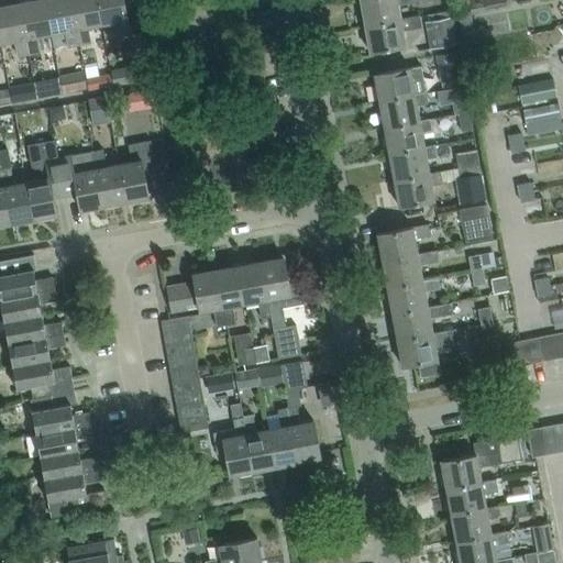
[(52,33),(45,0),(34,0),(35,2),(21,4),(30,54),(41,52),(37,36),(52,33)]
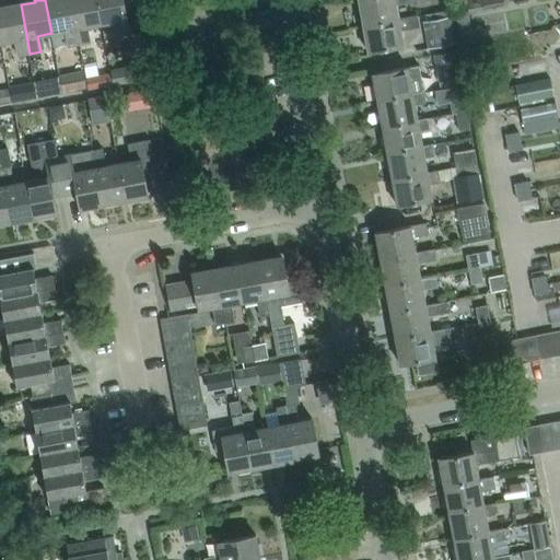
[(45,0),(51,33),(54,47),(68,44),(68,46),(80,44),(71,0),(45,0)]
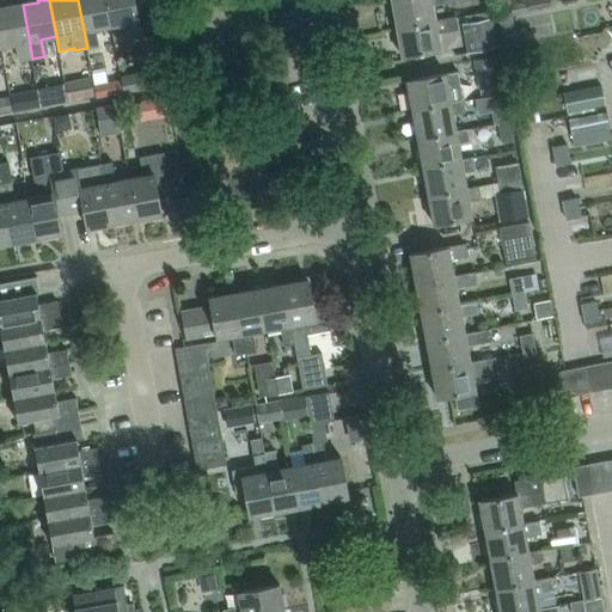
[(111,26),(106,0),(78,0),(87,48),(98,46),(96,29),(111,26)]
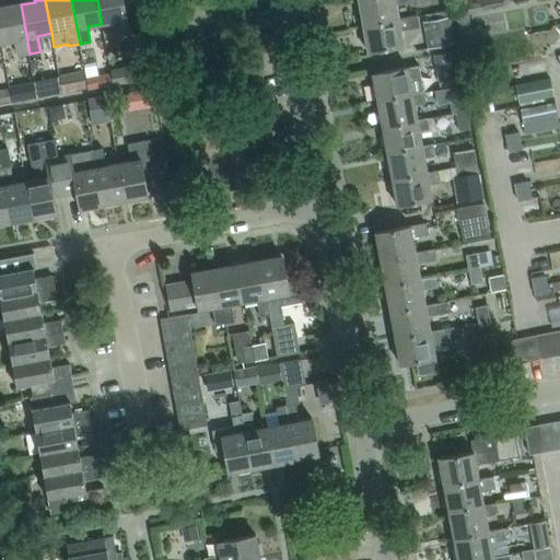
[(97,0),(102,24),(116,21),(119,37),(144,32),(138,0),(97,0)]
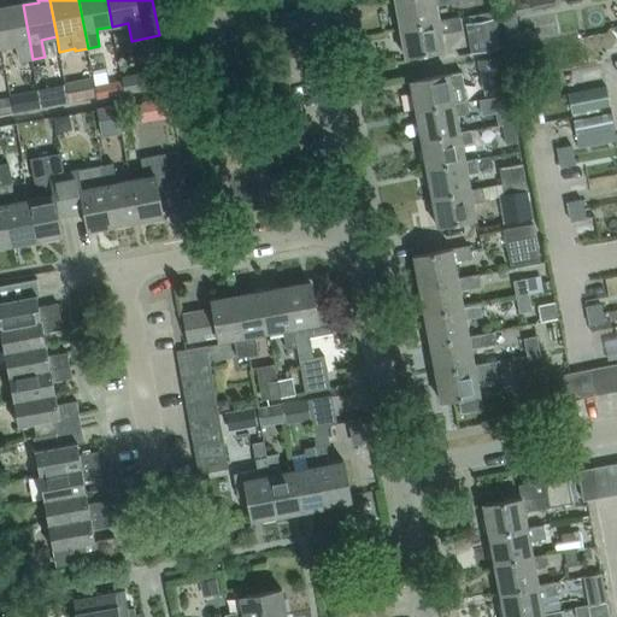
[(394,0),(400,27),(439,19),(435,3),(446,0),(460,0),(462,1),(469,0),(394,0)]
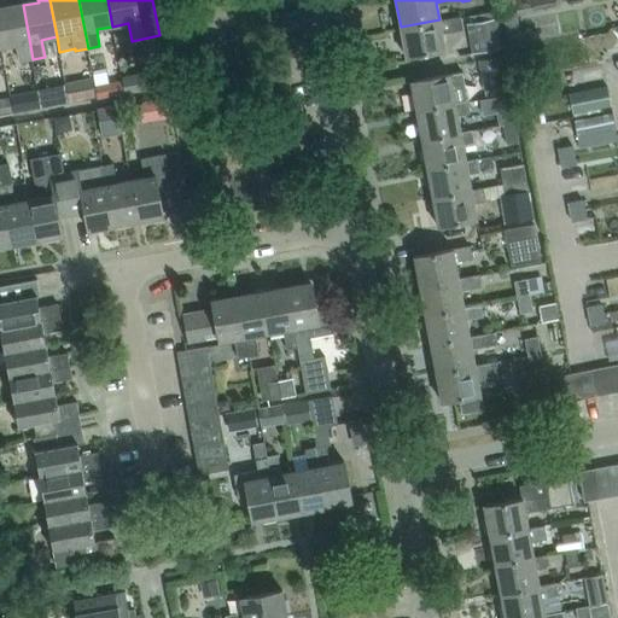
[(0,1),(0,36),(1,47),(17,45),(21,62),(33,59),(23,5),(7,9),(6,1),(0,1)]
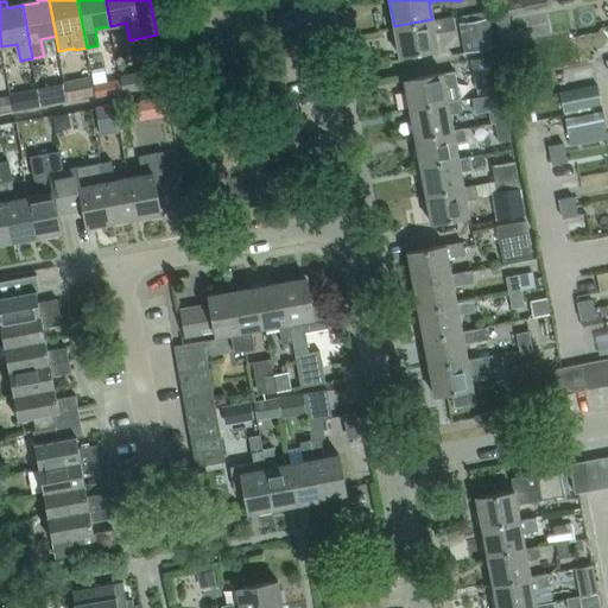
[(511,26),(508,12),(495,14),(498,29),(511,26)]
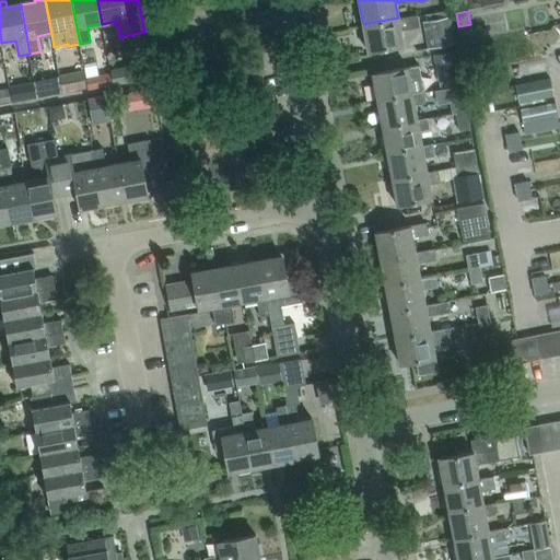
[(404,16),(398,18),(363,24),(369,51),(404,45),(400,28),(419,25),(417,14),(404,18),(404,16)]
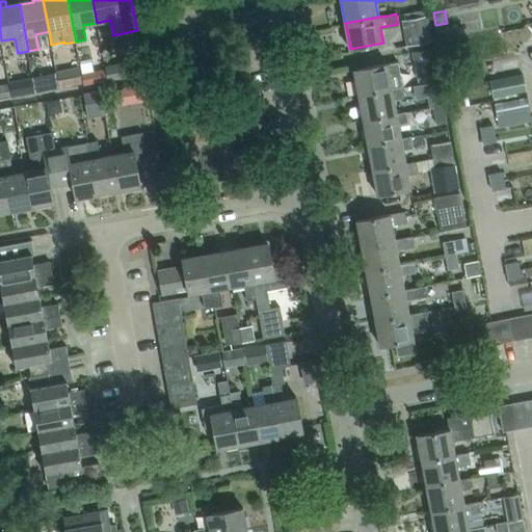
[(410,44),(431,40),(426,16),(406,19),(410,44)]
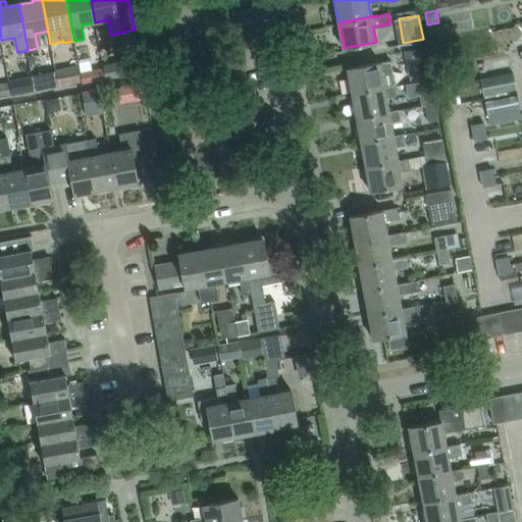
[(424,46),(404,50),(409,74),(428,70),(424,46)]
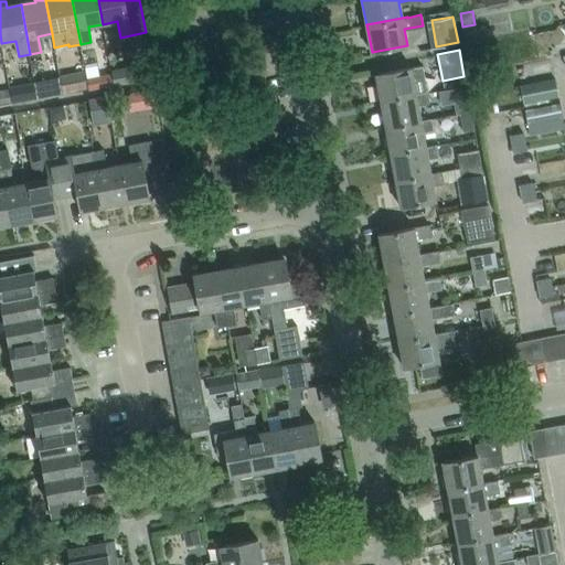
[(136,66),(138,81),(153,78),(150,63),(136,66)]
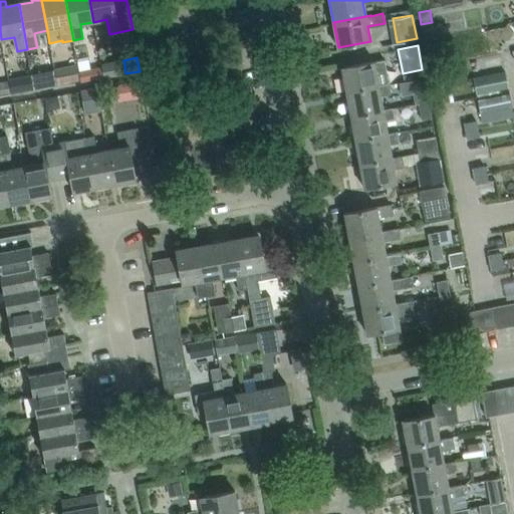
[(389,82),(383,58),(341,66),(346,90),(378,84),(389,82)]
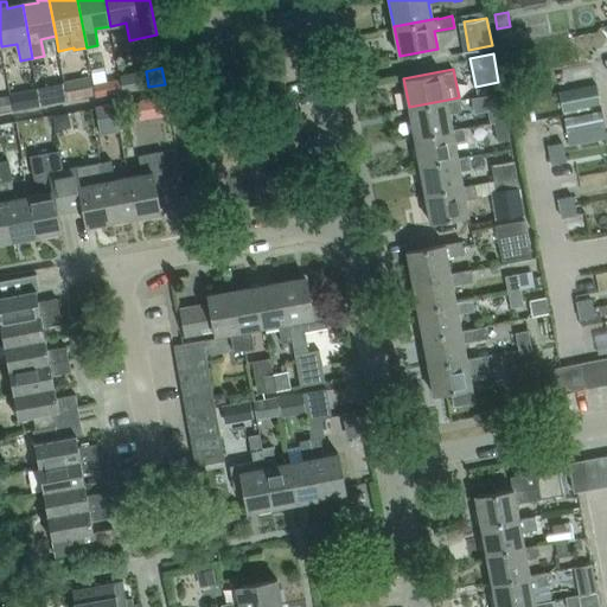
[(90,76),(64,82),(68,101),(94,95),(90,76)]
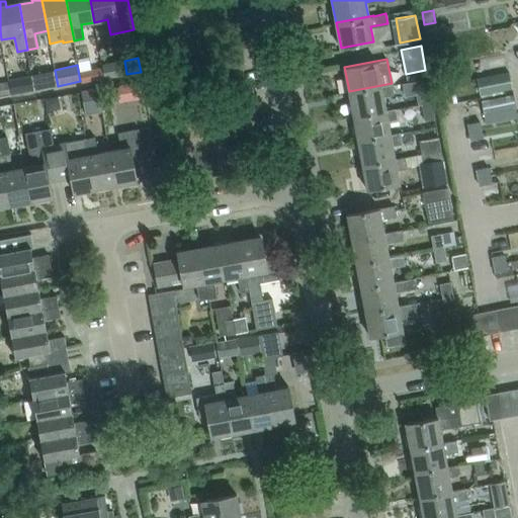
[(102,67),(86,70),(88,81),(104,78),(102,67)]
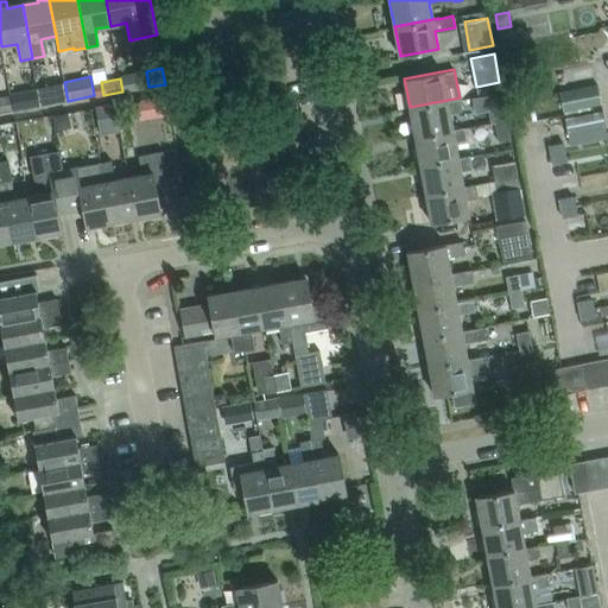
[(597,86),(559,93),(563,112),(601,103),(597,86)]
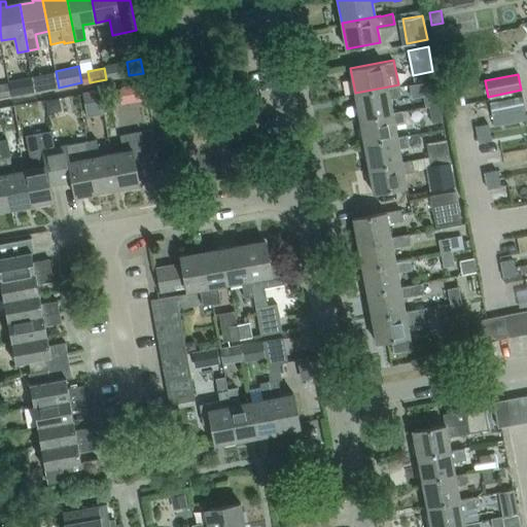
[(415,84),(410,85),(412,98),(423,96),(425,107),(429,106),(440,104),(434,81),(415,84)]
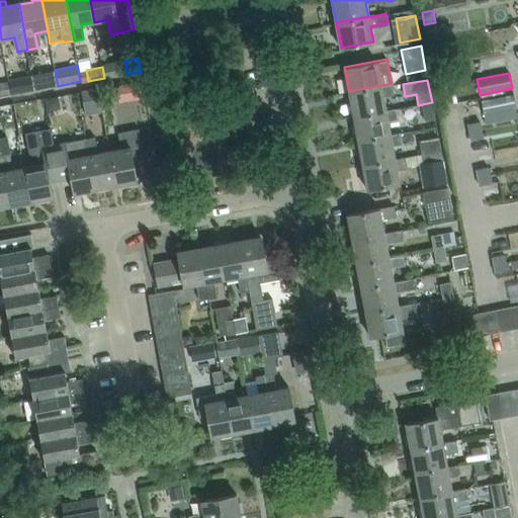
[(127,83),(131,100),(144,98),(141,81),(127,83)]
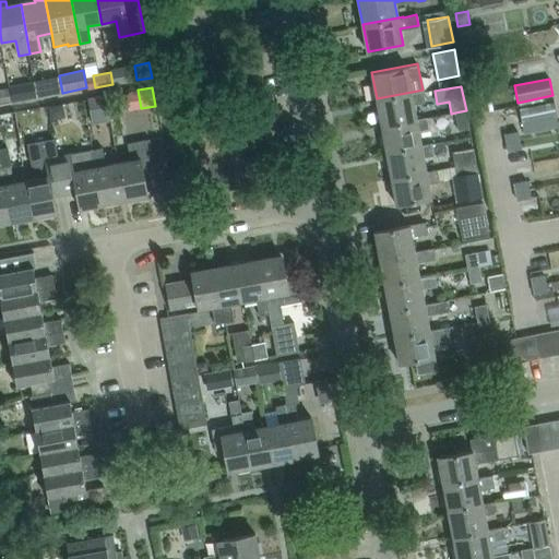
[(0,91),(0,105),(11,104),(8,90),(0,91)]
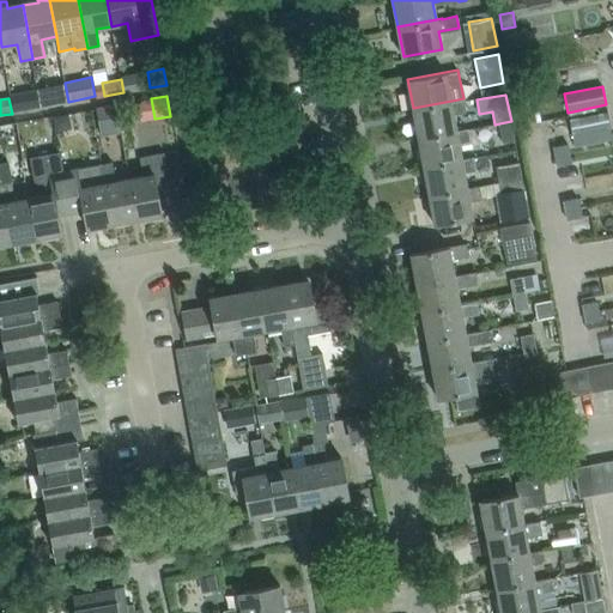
[(451,101),(413,108),(419,137),(457,131),(454,114),(466,111),(463,98),(451,101)]
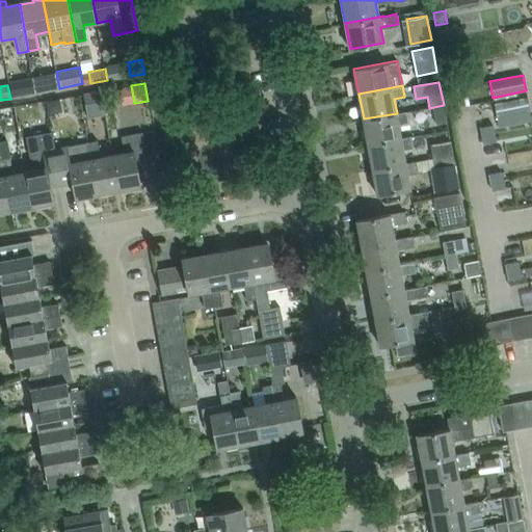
[(99,89),(83,92),(86,107),(102,104),(99,89)]
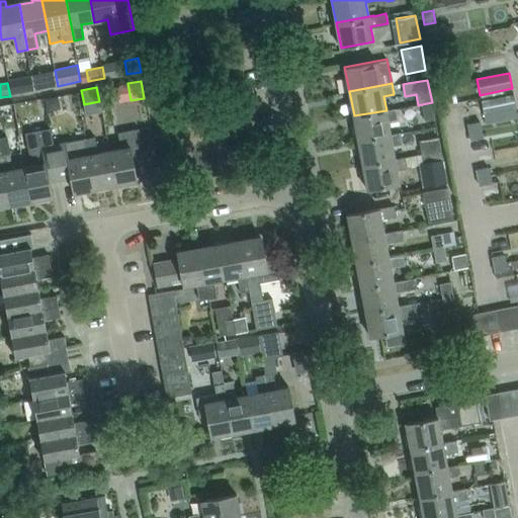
[(513,95),(481,101),(486,123),(517,117),(513,95)]
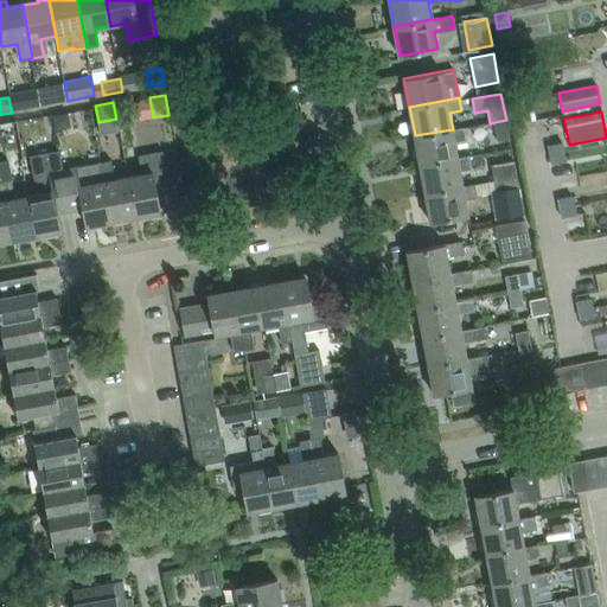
[(510,140),(506,120),(494,122),(497,142),(510,140)]
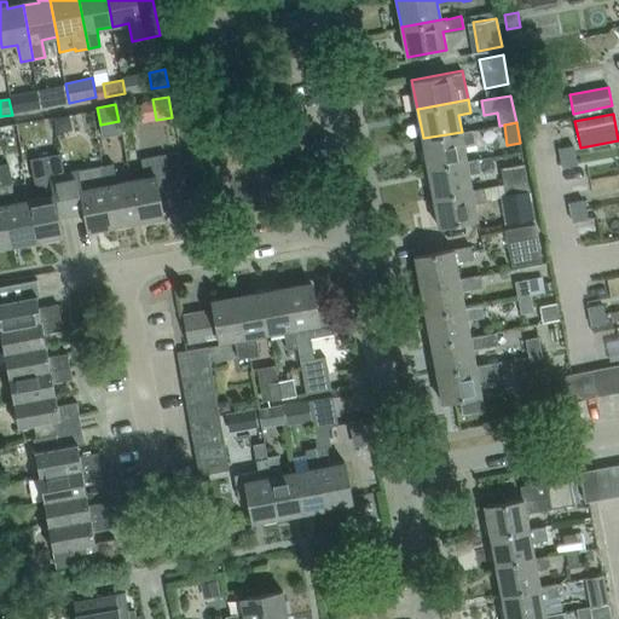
[(462,132),(423,138),(428,167),(467,160),(464,145),(475,144),(473,129),(462,132)]
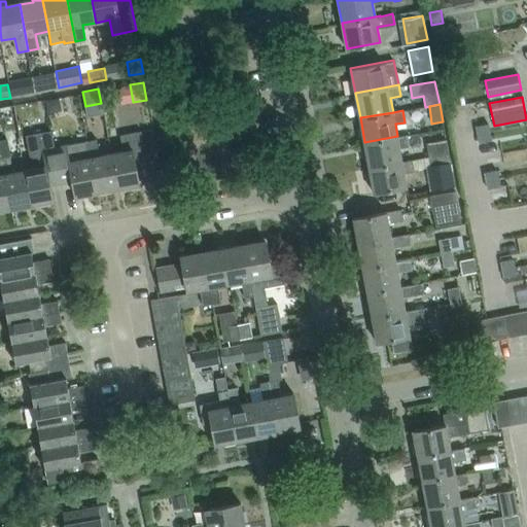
[(488,125),(476,127),(478,135),(490,132),(488,125)]
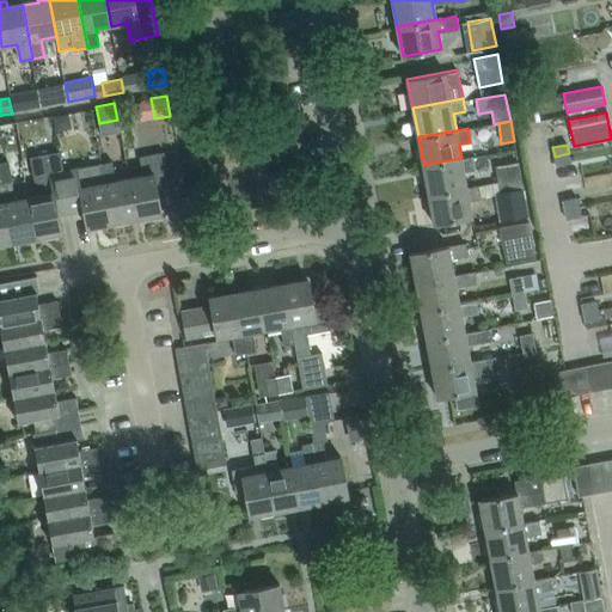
[(28,202),(36,240),(62,236),(59,215),(72,213),(67,191),(65,176),(60,152),(30,158),(35,182),(41,184),(43,200),(28,202)]
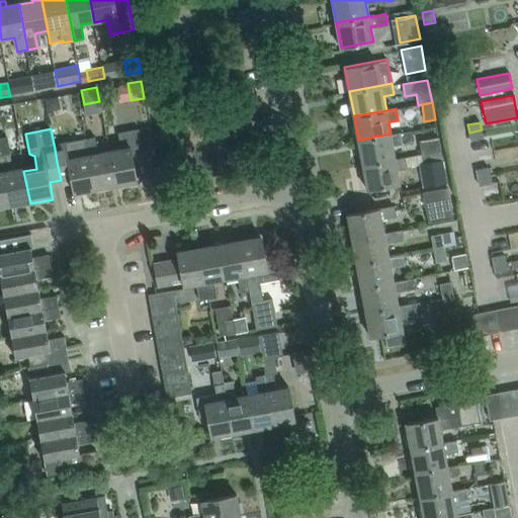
[(482,130),(469,133),(470,141),(483,138),(482,130)]
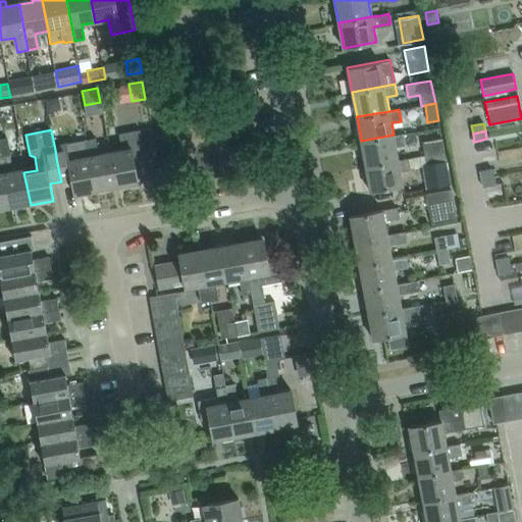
[(113,164),(117,188),(139,183),(135,164),(134,160),(144,159),(139,134),(119,138),(122,154),(112,155),(113,164)]
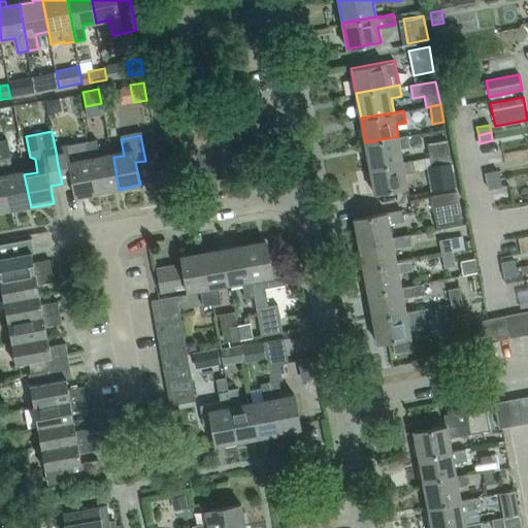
[(370,167),(381,165),(403,161),(401,149),(409,147),(407,135),(398,137),(398,136),(365,142),(370,167)]
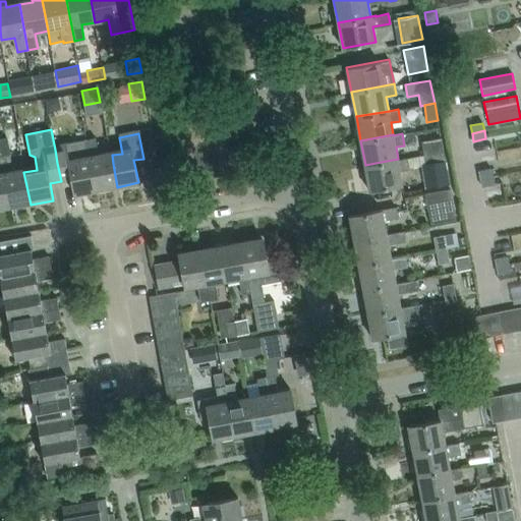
[(7,137),(0,138),(0,150),(1,156),(10,154),(8,143),(7,137)]
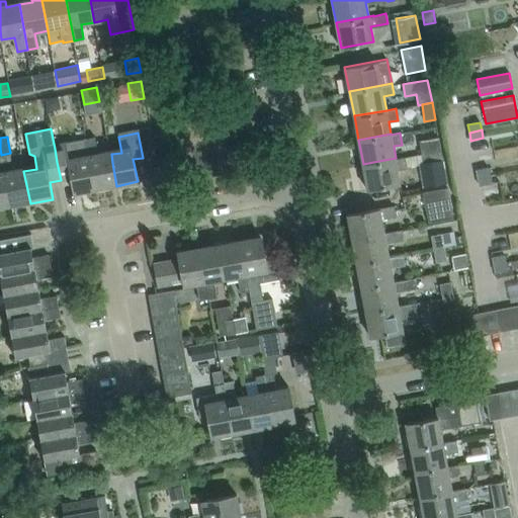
[(439,138),(419,141),(421,154),(441,150),(439,138)]
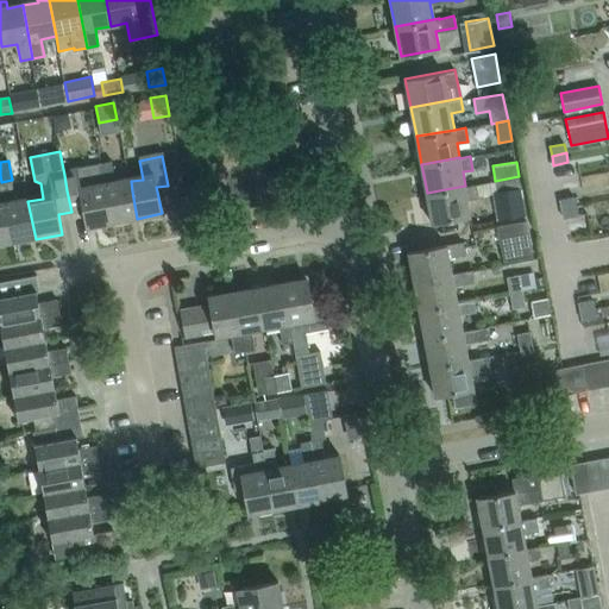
[(113,224),(137,219),(132,192),(131,181),(115,184),(112,165),(101,168),(106,193),(113,224)]
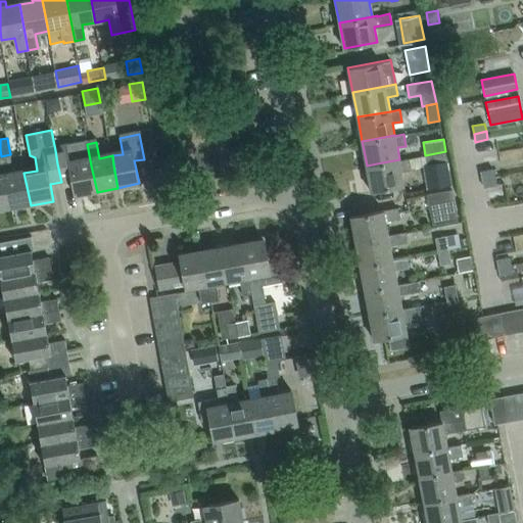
[(86,144),(55,150),(57,163),(61,182),(70,180),(75,196),(97,192),(91,165),(87,144),(87,143),(86,143),(86,144)]
